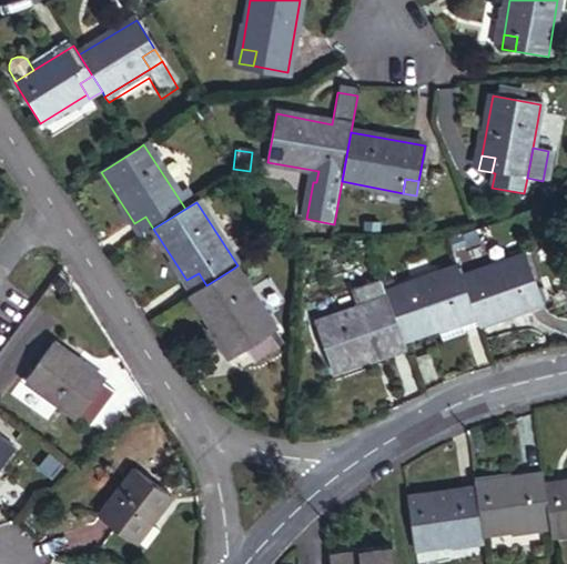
[(134,223),(142,237),(153,229),(145,217),(134,223)]
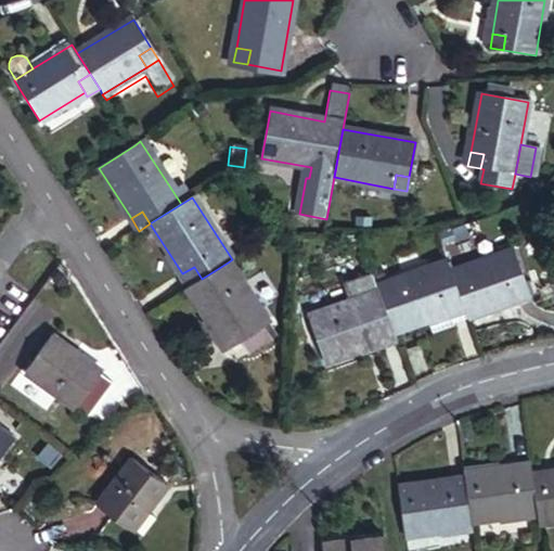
[(465,310),(468,319),(517,302),(512,289),(525,284),(513,251),(452,271),(460,296),(465,310)]
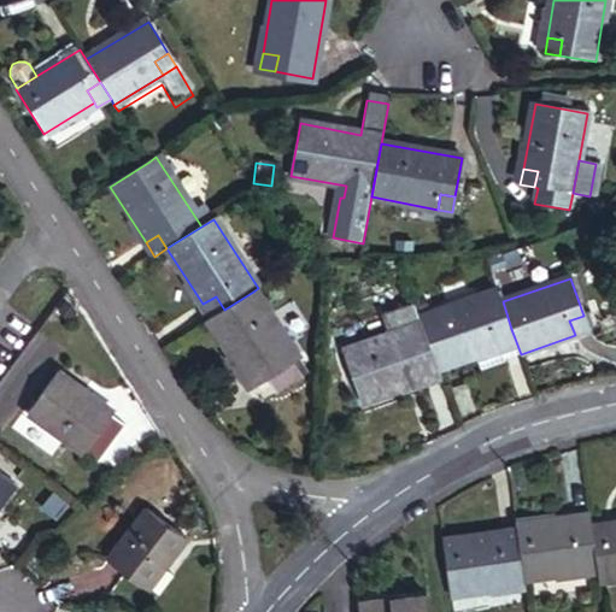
[(211,318),(207,321),(244,377),(256,370),(264,383),(267,382),(275,396),(303,380),(293,365),(299,362),(253,292),(224,310),(211,318)]
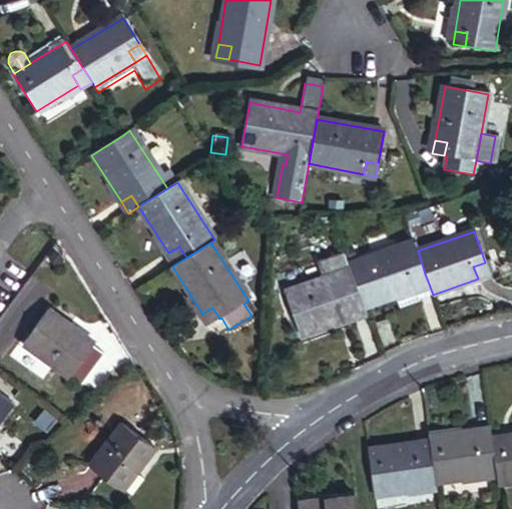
[(418,250),(415,242),(348,266),(361,303),(363,309),(417,291),(412,278),(425,274),(418,250)]
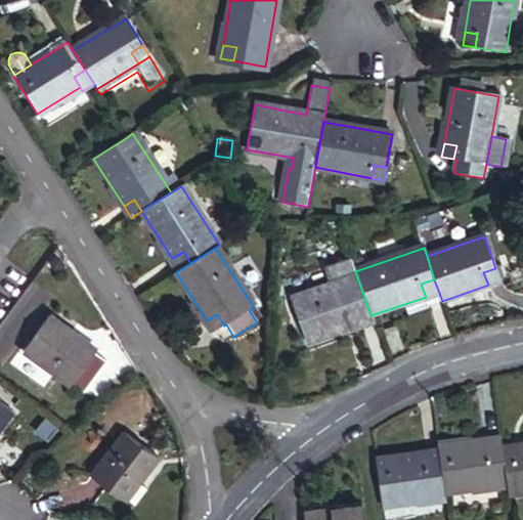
[(172,258),(179,270),(190,263),(183,252),(172,258)]
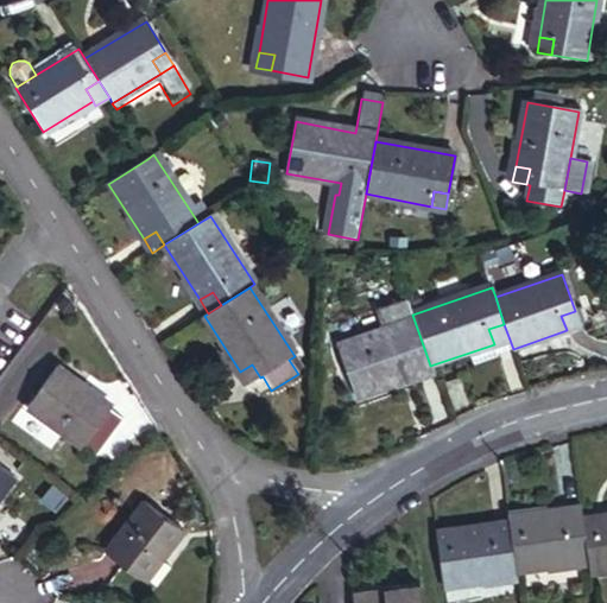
[(383,332),(337,348),(355,398),(418,376),(413,363),(428,359),(412,315),(409,303),(408,300),(377,312),(383,332)]
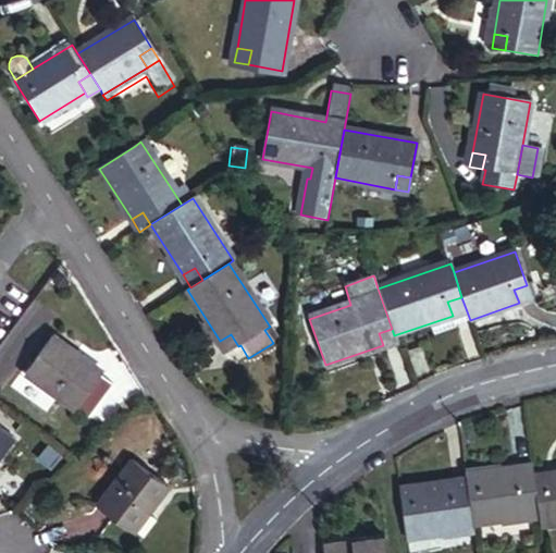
[(514,290),(519,303),(531,298),(527,285),(514,290)]
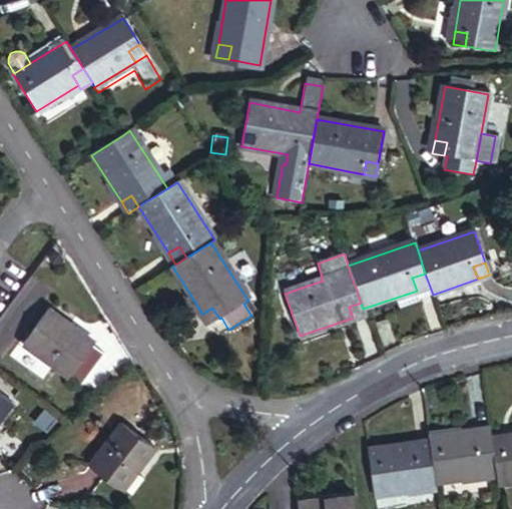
[(417,291),(430,287),(425,274),(412,278),(417,291)]
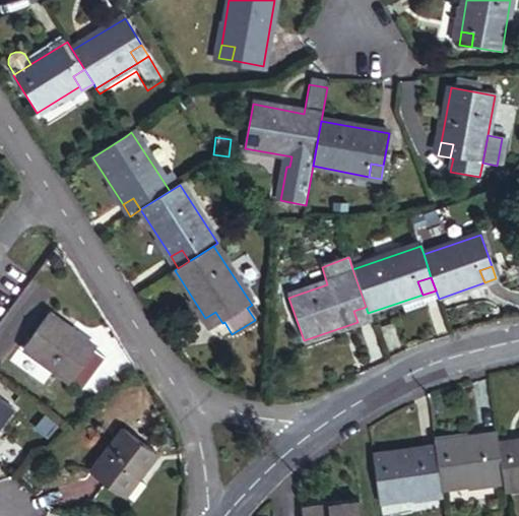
[(358,322),(370,318),(368,313),(366,307),(353,311),(358,322)]
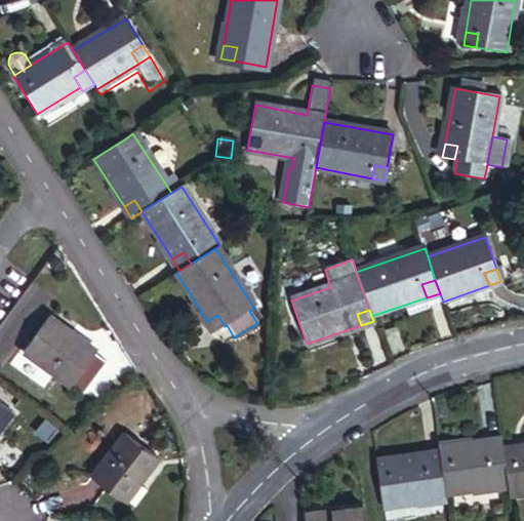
[(217,315),(207,321),(214,333),(225,326),(217,315)]
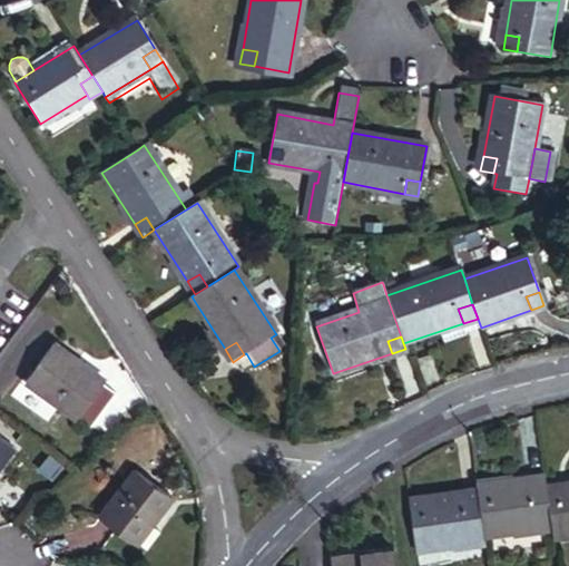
[(90,427),(115,394),(102,386),(104,384),(52,347),(26,382),(78,420),(79,419),(90,427)]
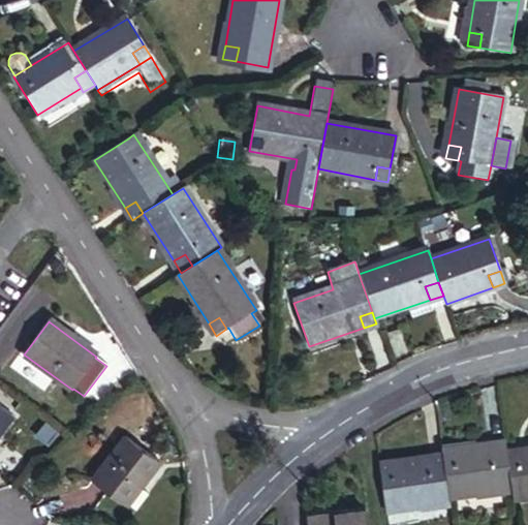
[(0,431),(11,415),(0,407),(0,431)]
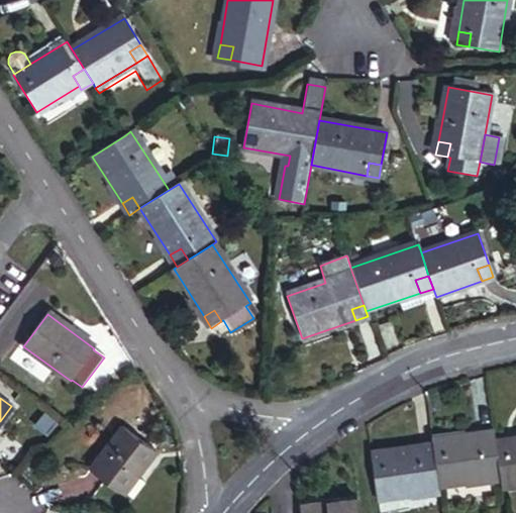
[(125,493),(136,478),(156,452),(122,427),(89,470),(122,495),(125,493)]
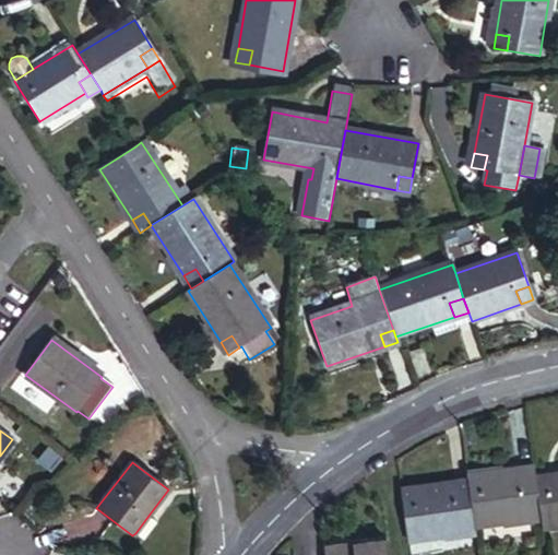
[(535,480),(533,470),(501,473),(500,468),(466,471),(467,484),(474,527),(539,519),(535,480)]
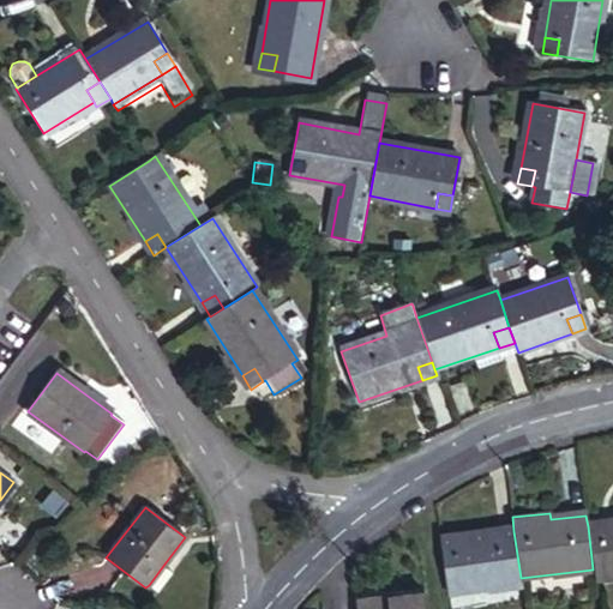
[(593,570),(594,580),(612,577),(612,523),(588,526),(593,570)]
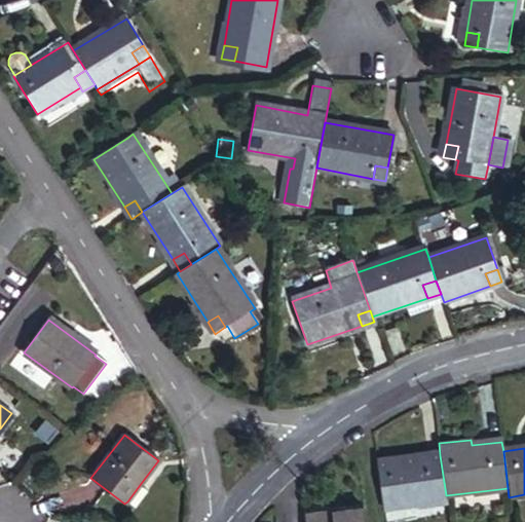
[(377,463),(383,510),(447,501),(446,495),(440,455),(377,463)]
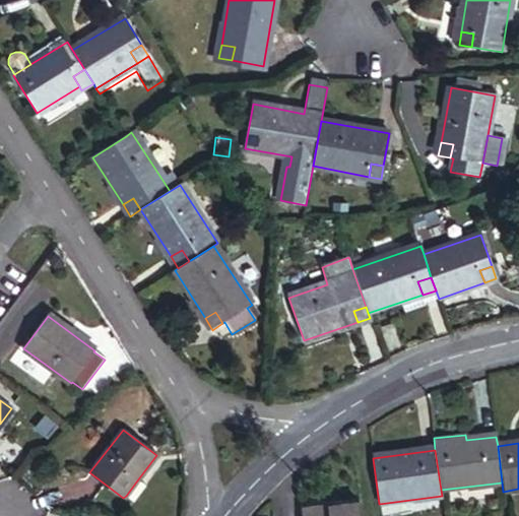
[(146,488),(137,480),(126,496),(134,502),(146,488)]
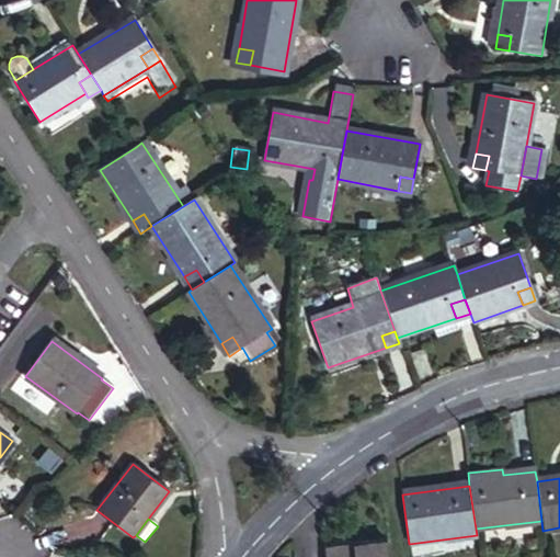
[(388,556),(387,547),(326,556),(388,556)]
